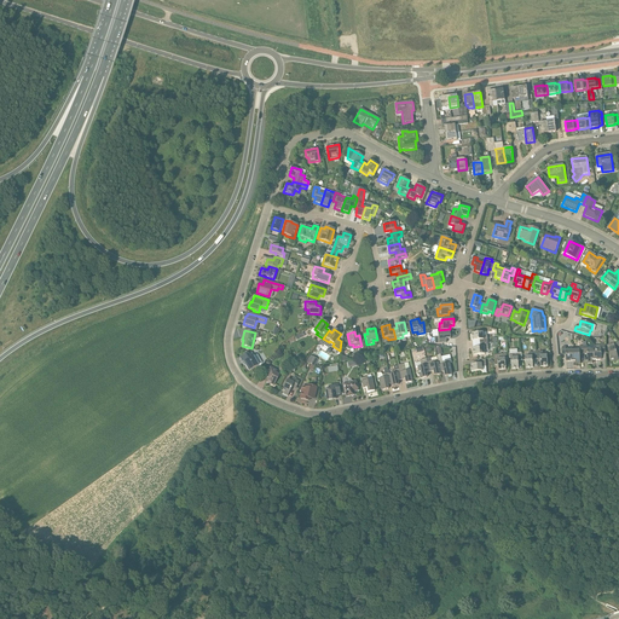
[(434,337),(435,343),(446,343),(446,339),(450,339),(450,331),(438,333),(438,336),(434,337)]
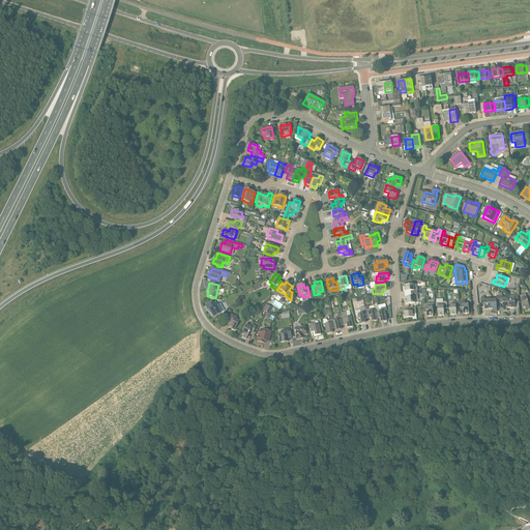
[(411,294),(417,294),(417,288),(414,288),(414,285),(404,286),(405,292),(411,291),(411,294)]
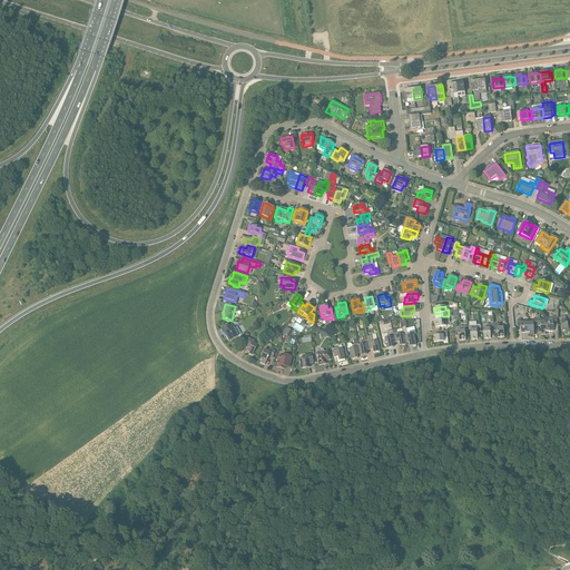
[(436,327),(446,326),(446,323),(450,322),(449,316),(442,316),(442,320),(435,321),(436,327)]
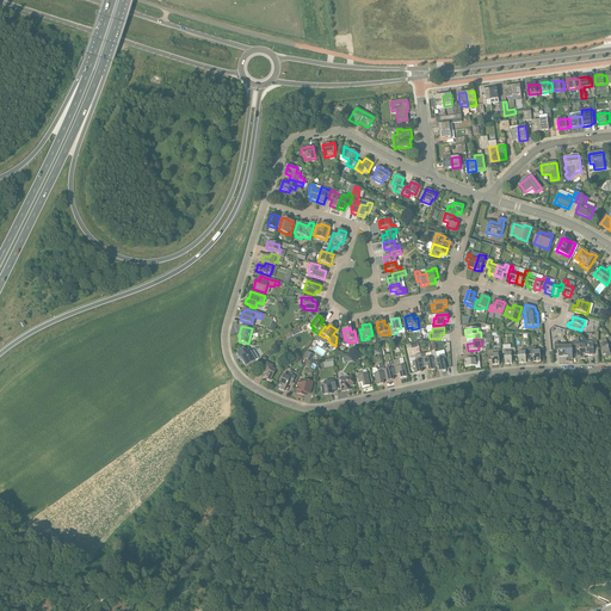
[(587,345),(587,356),(598,356),(598,343),(597,339),(593,339),(593,341),(586,341),(586,345),(587,345)]
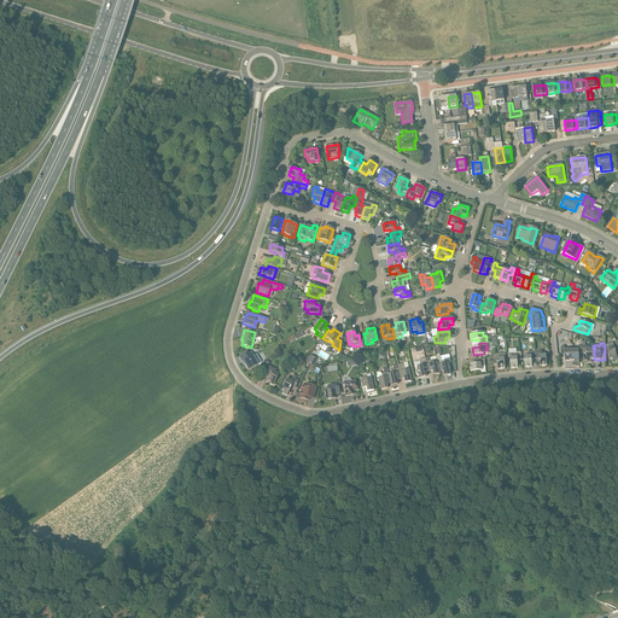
[(572,350),(572,361),(579,361),(579,354),(583,354),(583,345),(578,345),(578,349),(572,350)]
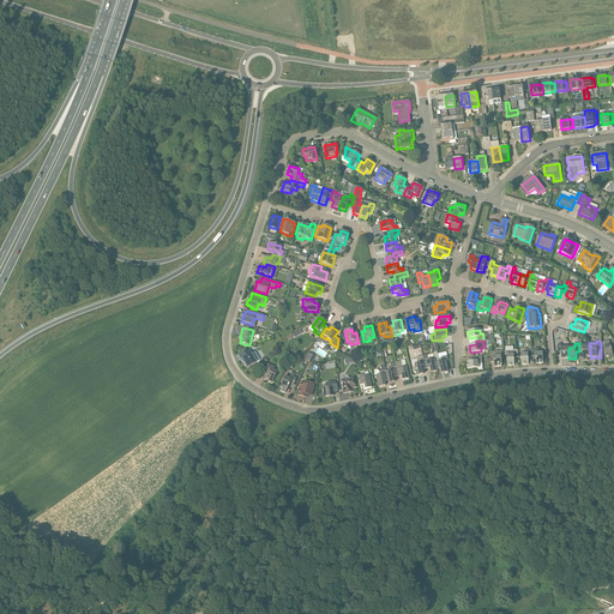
[(583,357),(590,357),(590,347),(589,347),(583,347),(583,343),(579,343),(579,351),(583,351),(583,357)]
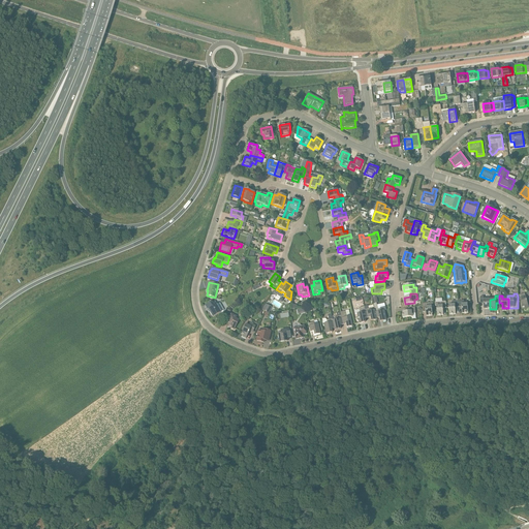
[(484,309),(490,309),(490,300),(484,300),(484,297),(480,297),(480,304),(484,303),(484,309)]
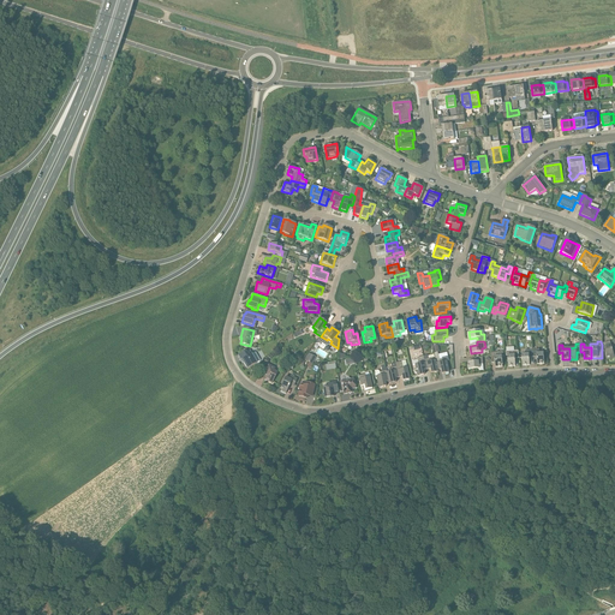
[(611,345),(604,347),(608,358),(614,356),(611,345)]
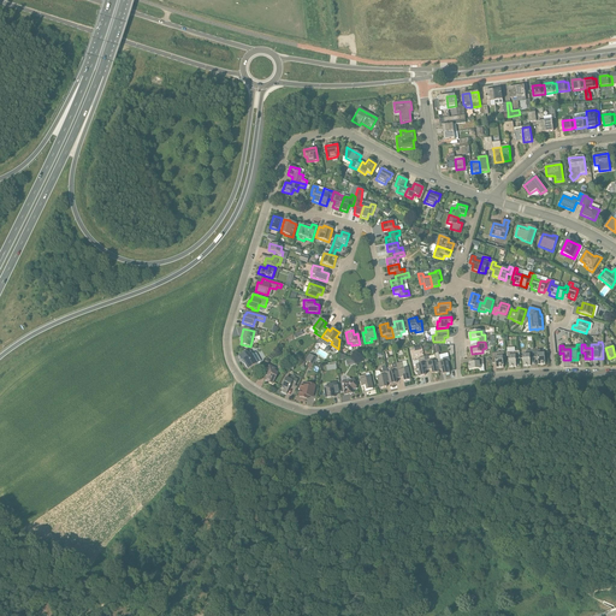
[(526,355),(522,355),(523,366),(531,366),(531,359),(534,359),(533,350),(526,350),(526,355)]
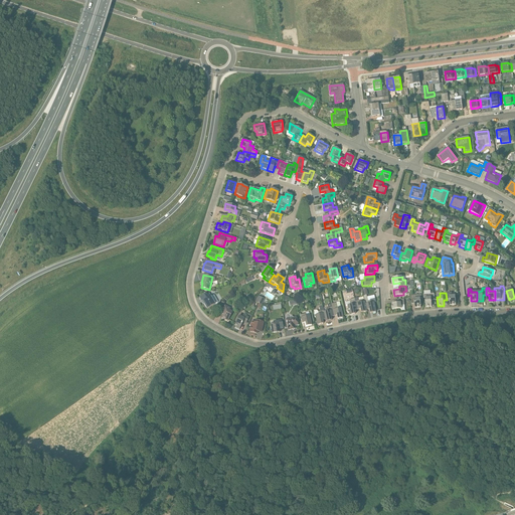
[(446,293),(447,300),(450,299),(450,306),(456,305),(456,303),(456,300),(456,296),(452,296),(452,293),(447,293),(446,293)]
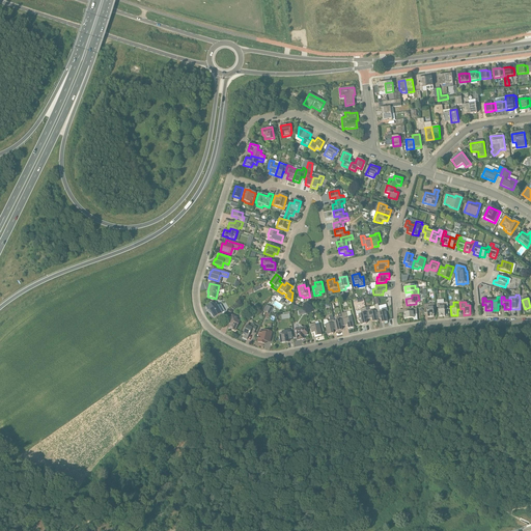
[(217,316),(222,313),(216,303),(213,304),(213,303),(206,307),(208,311),(210,311),(211,312),(211,313),(213,317),(217,315),(217,316)]
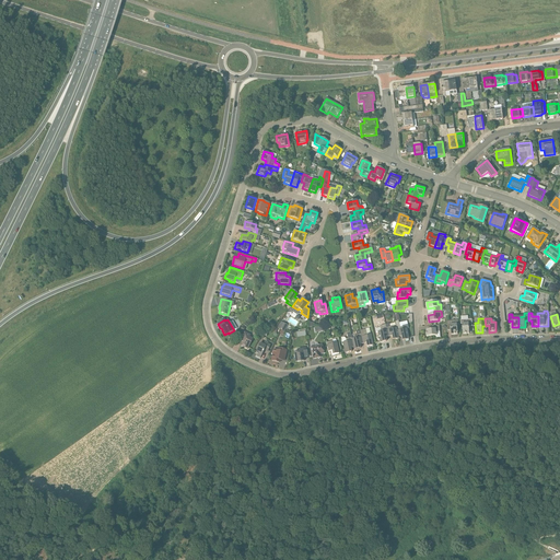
[(461,324),(463,324),(463,334),(469,334),(469,327),(473,327),(473,322),(471,319),(461,321),(461,324)]
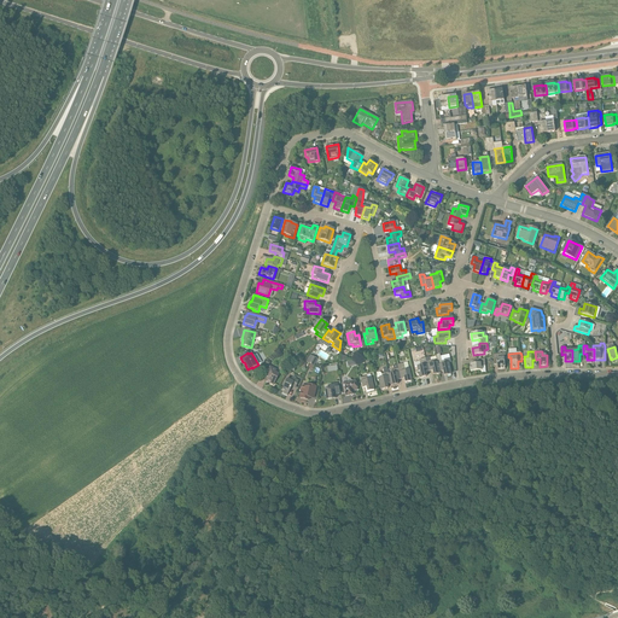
[(439,372),(443,372),(444,377),(452,374),(448,363),(444,363),(444,361),(441,361),(441,359),(439,354),(436,355),(437,360),(439,372)]
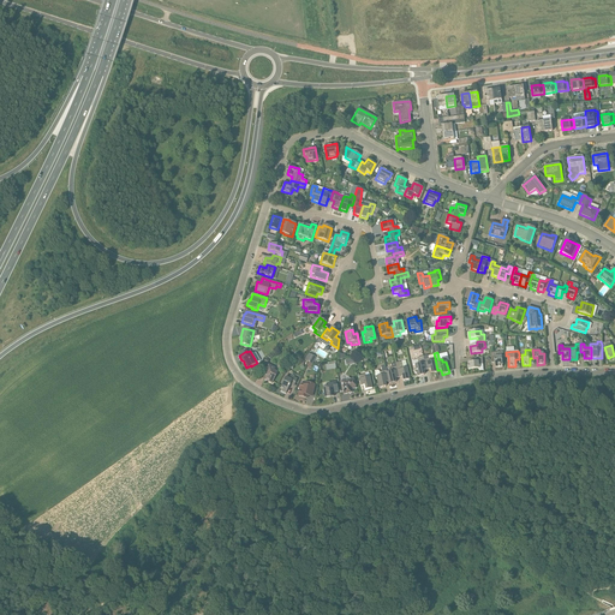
[(490,352),(491,354),(491,360),(495,360),(495,368),(503,368),(502,357),(503,356),(503,352),(490,352)]
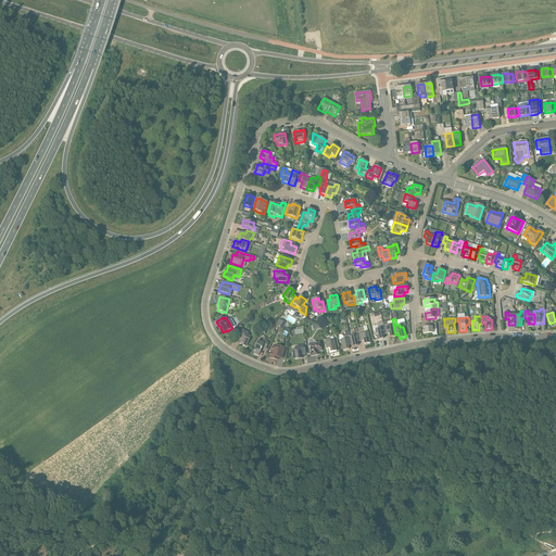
[(279,319),(275,326),(282,329),(286,323),(279,319)]
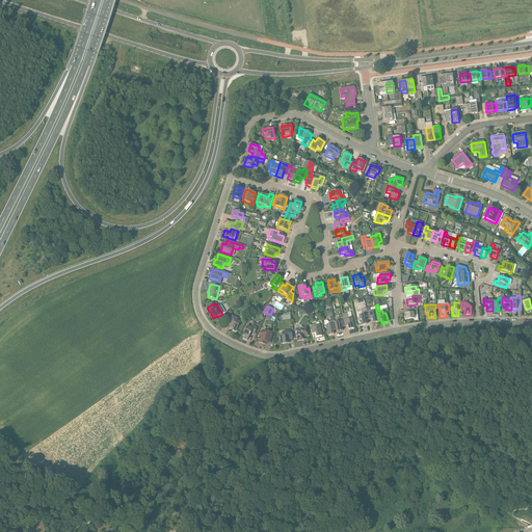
[(361,310),(362,315),(358,316),(360,319),(358,319),(358,320),(358,322),(360,322),(361,322),(361,326),(367,324),(366,320),(369,320),(367,311),(367,309),(362,310),(361,310)]
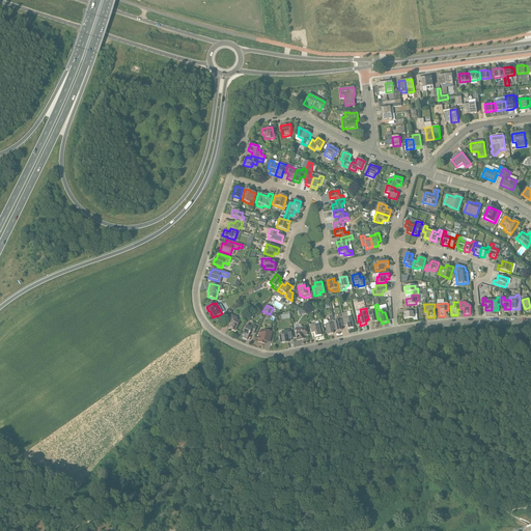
[(379,322),(378,319),(375,309),(366,310),(368,319),(371,318),(372,323),(379,322)]
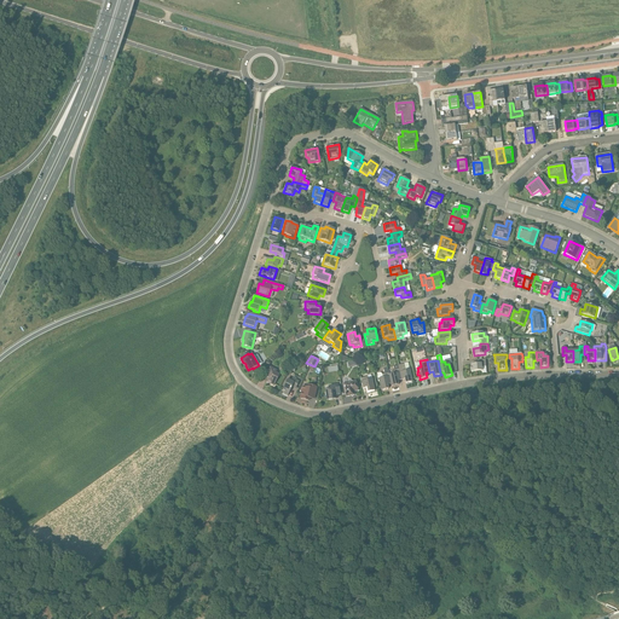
[(472,372),(482,371),(482,372),(487,372),(486,366),(486,360),(478,360),(478,364),(470,365),(472,372)]
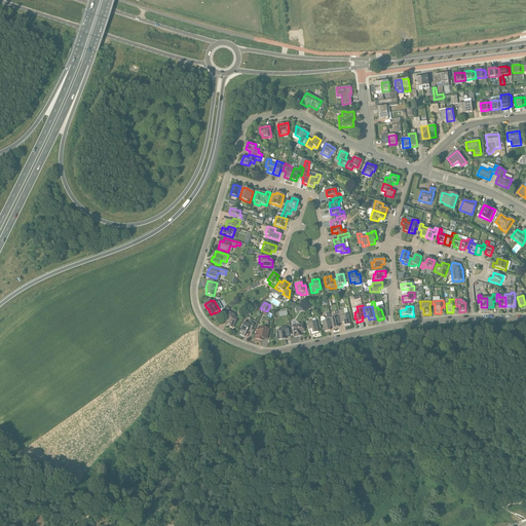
[(339,313),(341,324),(344,323),(344,326),(350,325),(348,314),(344,315),(343,309),(338,310),(338,313),(339,313)]
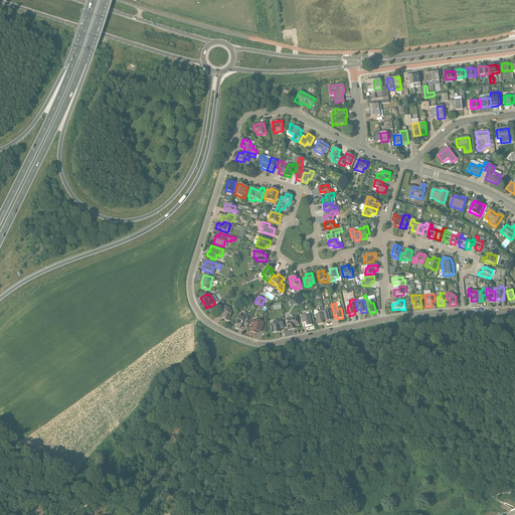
[(224,305),(223,309),(220,313),(223,315),(221,318),(227,321),(232,312),(229,310),(230,308),(224,305)]
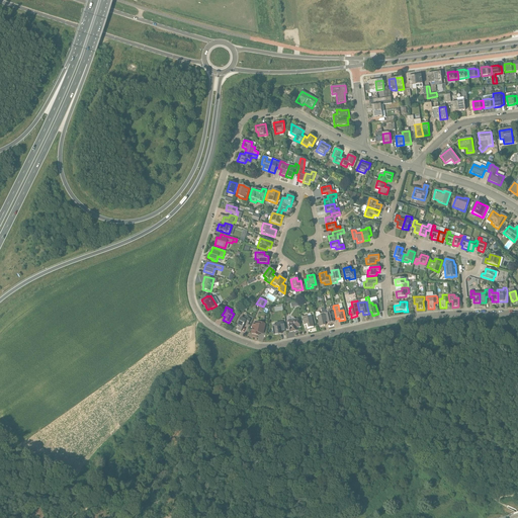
[(320,314),(320,317),(317,317),(320,327),(325,326),(324,322),(327,322),(326,314),(324,309),(321,309),(322,313),(320,314)]
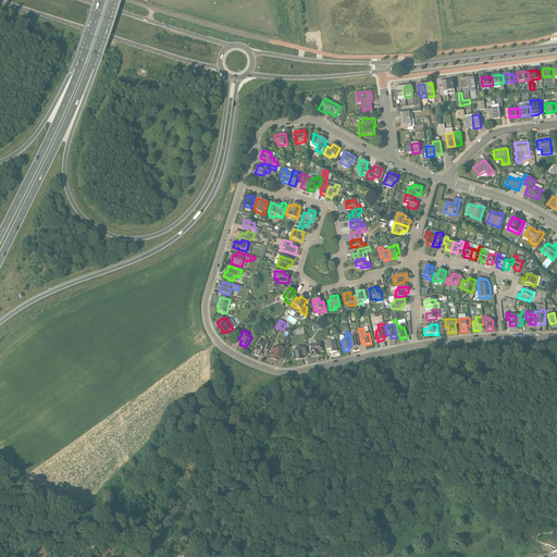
[(354,336),(350,337),(351,346),(353,348),(358,347),(358,343),(361,343),(359,332),(358,332),(353,334),(354,336)]
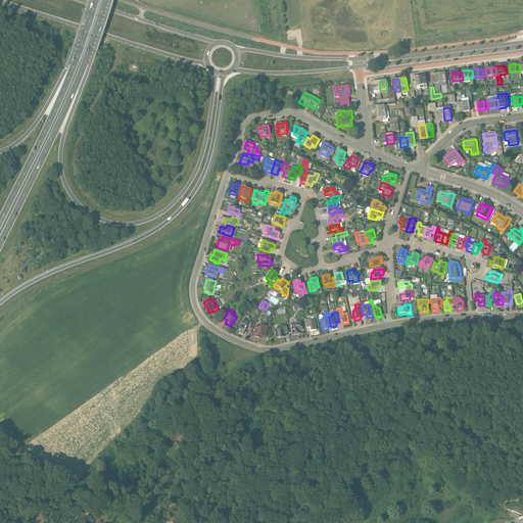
[(247,320),(245,322),(243,321),(239,330),(241,331),(240,333),(243,335),(244,332),(246,327),(250,329),(252,322),(250,321),(250,320),(248,319),(247,320)]
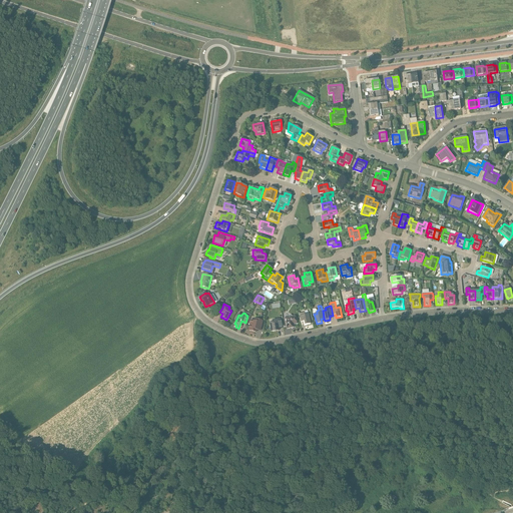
[(305,313),(299,314),(301,323),(304,322),(305,326),(311,324),(309,315),(305,315),(305,313)]
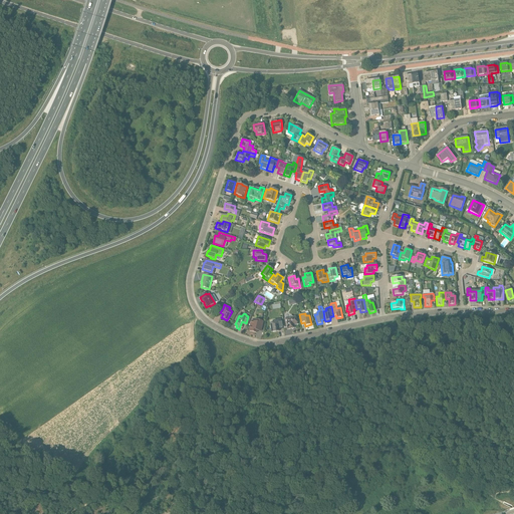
[(291,315),(290,317),(285,318),(287,330),(295,328),(294,325),(297,324),(295,316),(292,317),(291,315)]
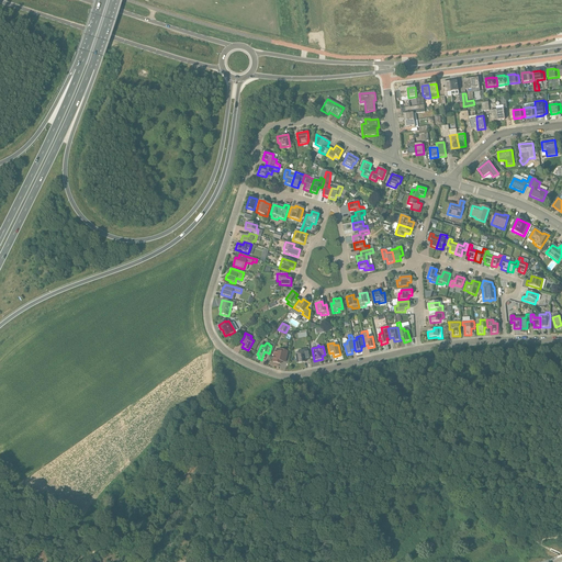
[(279,351),(276,351),(272,362),(281,363),(281,361),(285,362),(288,351),(279,349),(279,351)]
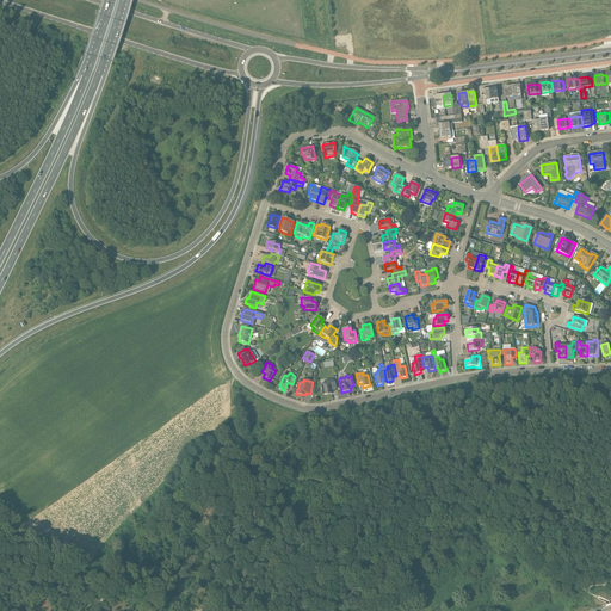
[(326,383),(321,384),(322,395),(332,394),(332,392),(335,390),(334,380),(325,381),(326,383)]
